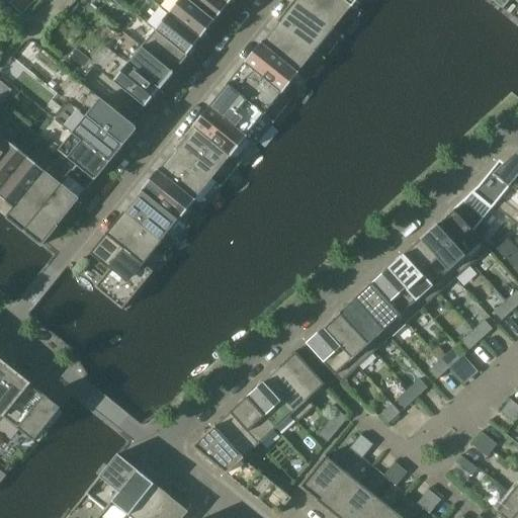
[(26,0),(19,0),(13,7),(21,15),(31,5),(26,0)]
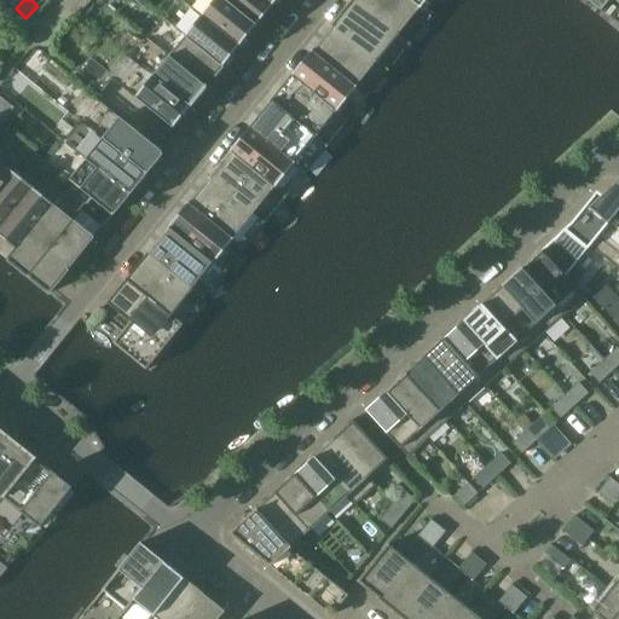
[(239,47),(255,27),(223,0),(214,0),(202,17),(239,47)]
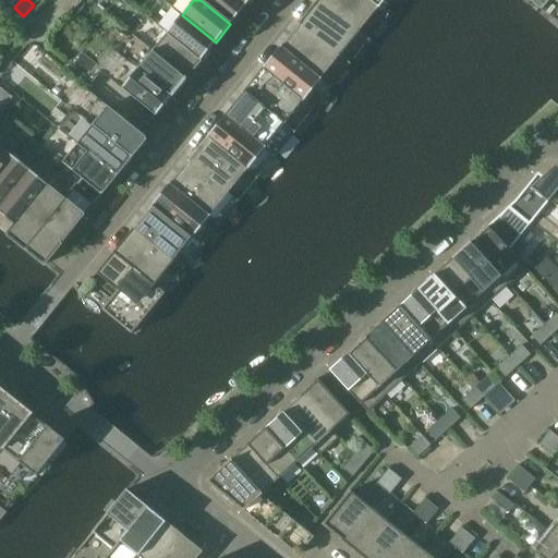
[(201,0),(230,24),(245,5),(238,0),(201,0)]
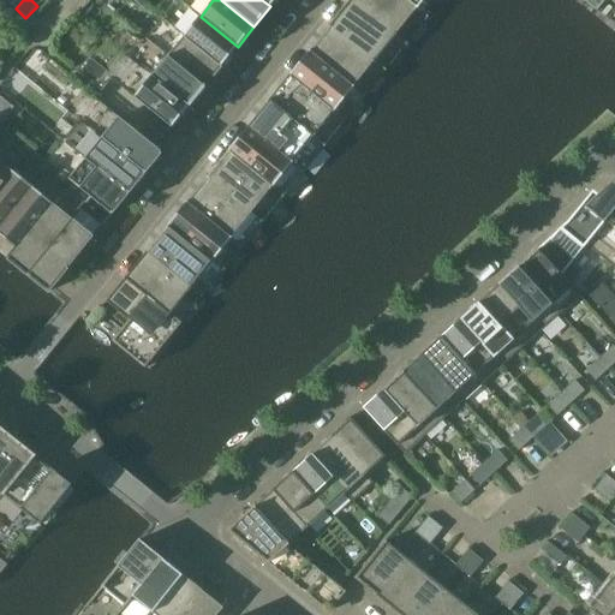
[(351,0),(330,25),(374,61),(386,71),(398,57),(386,47),(395,35),(351,0)]
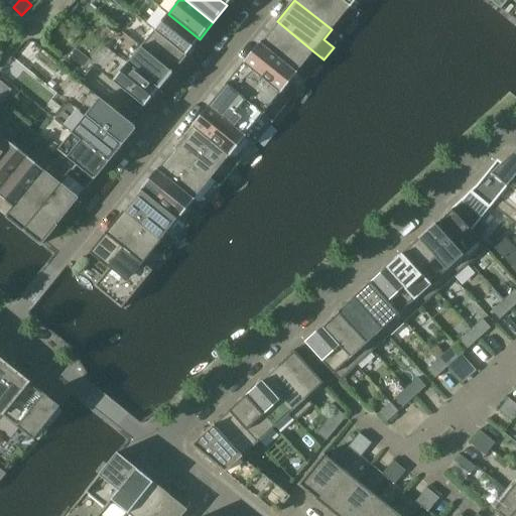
[(294,0),(332,29),(350,7),(340,0),(294,0)]
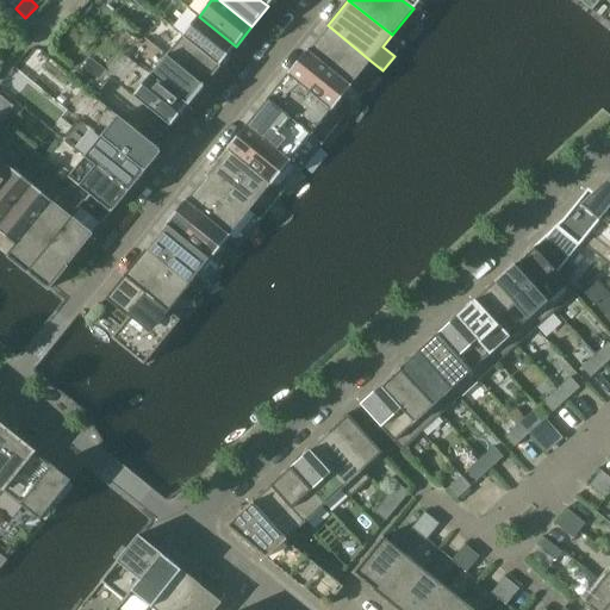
[(579,0),(579,1),(591,11),(601,0),(579,0)]
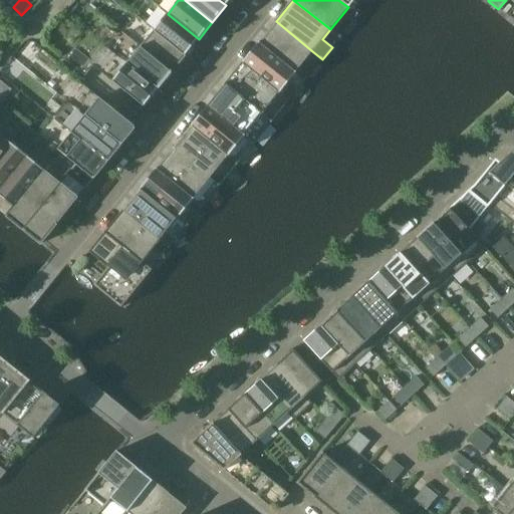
[(185,56),(199,39),(168,14),(154,30),(185,56)]
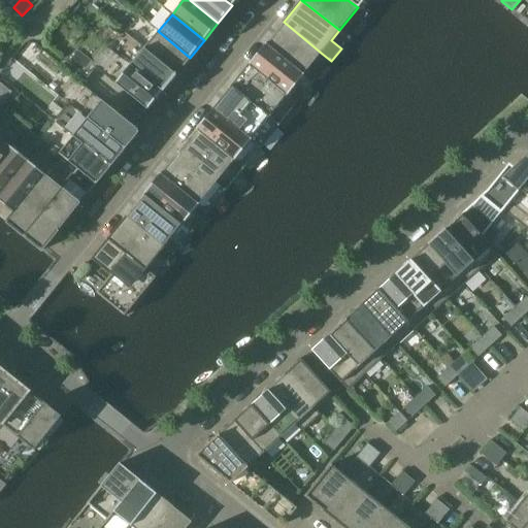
[(303,75),(321,53),(284,22),(265,44),(303,75)]
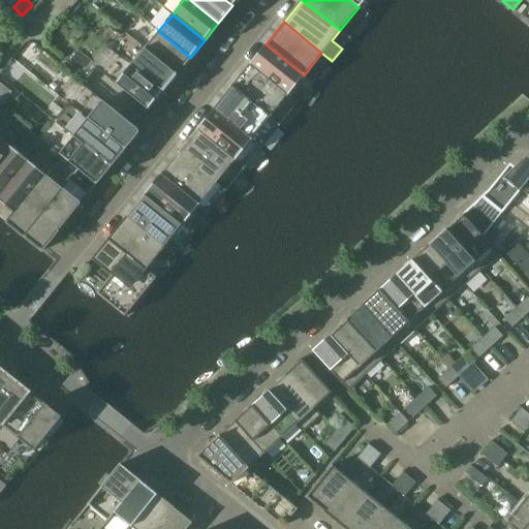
[(176,74),(190,58),(158,31),(144,49),(176,74)]
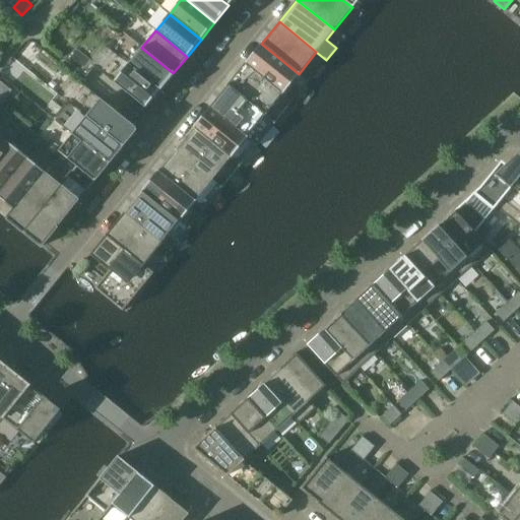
[(261,44),(246,64),(282,93),(299,74),(261,44)]
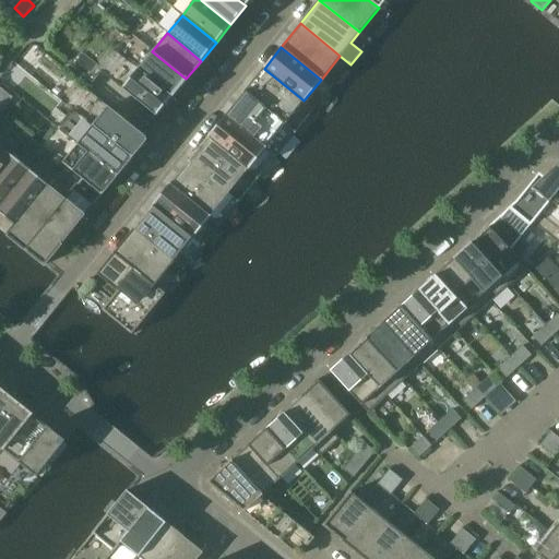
[(152,51),(138,70),(171,97),(186,79),(152,51)]
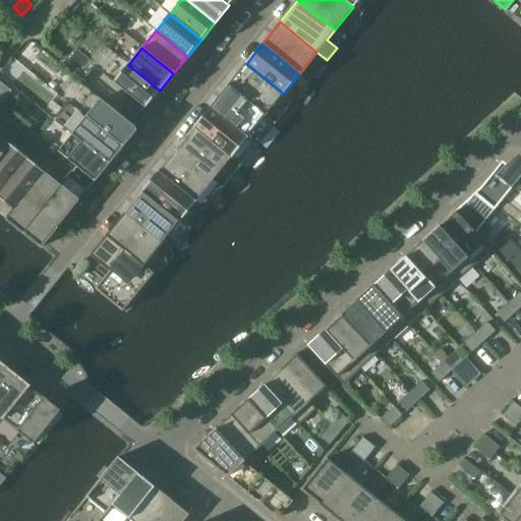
[(275,104),(283,94),(246,64),(228,85),(275,124),(285,112),(275,104)]
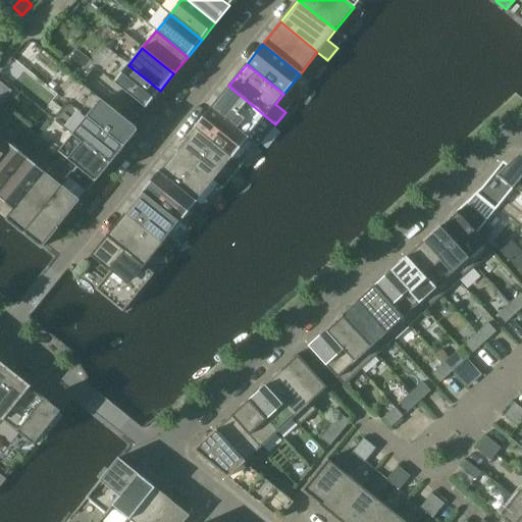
[(160,91),(128,65),(114,84),(146,109),(160,91)]
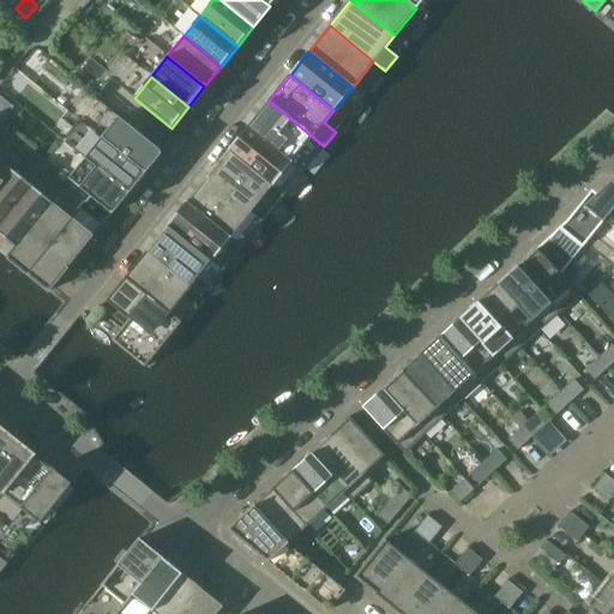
[(12,108),(0,98),(0,118),(4,120),(12,108)]
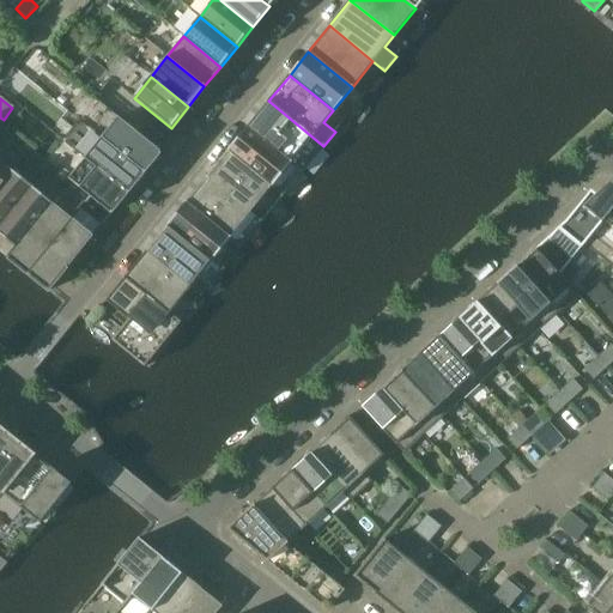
[(247,127),(302,173),(323,146),(268,101),(247,127)]
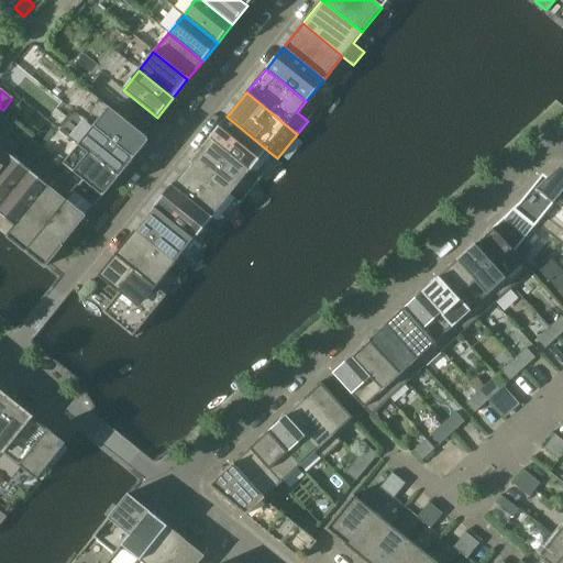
[(147,140),(144,136),(109,108),(92,127),(132,158),(147,140)]
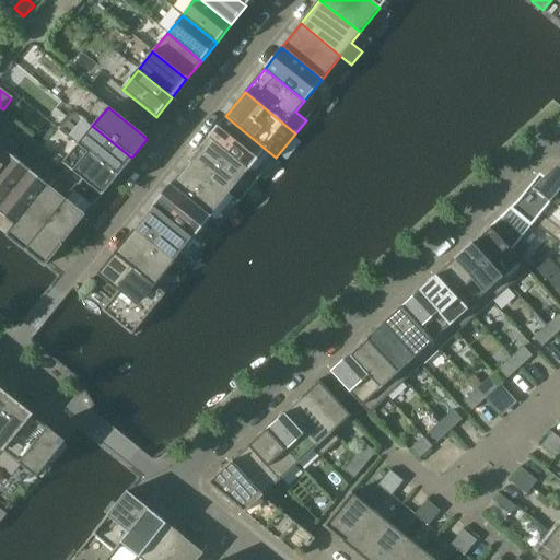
[(259,178),(276,158),(225,116),(209,138),(248,170),(259,178)]
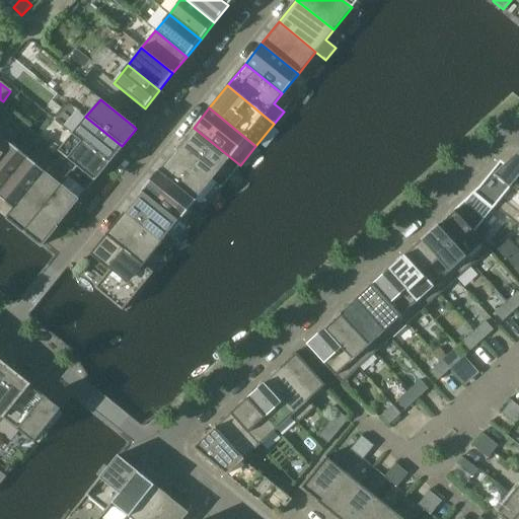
[(85,117),(72,134),(108,163),(122,146),(85,117)]
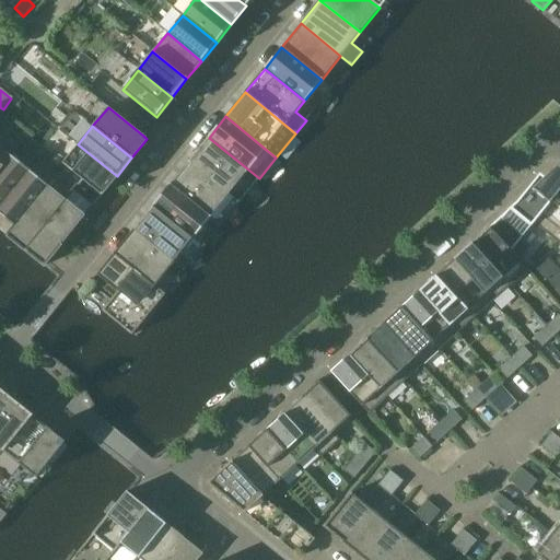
[(229,194),(248,170),(209,138),(189,161),(229,194)]
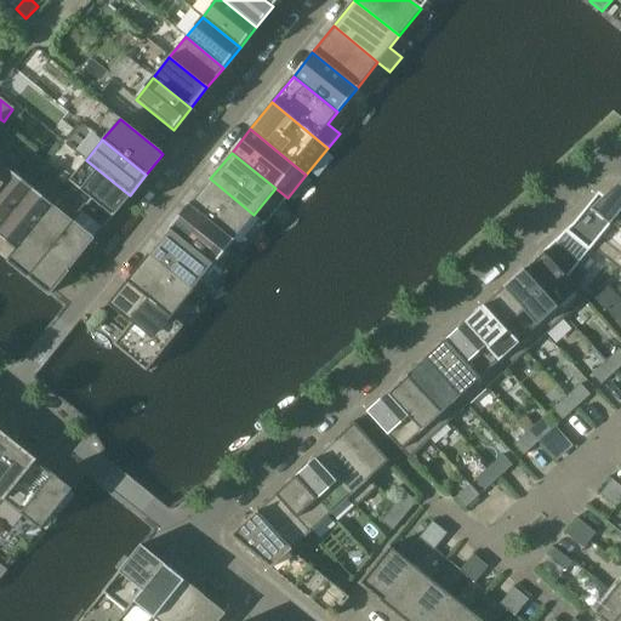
[(113,216),(130,195),(86,160),(69,181),(91,199),(113,216)]
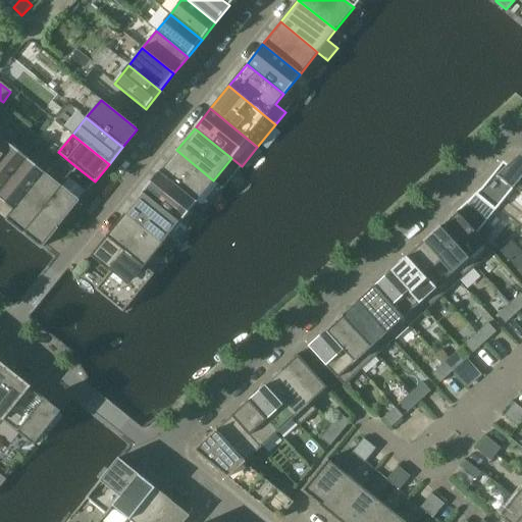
[(0,157),(10,145),(0,137),(0,157)]
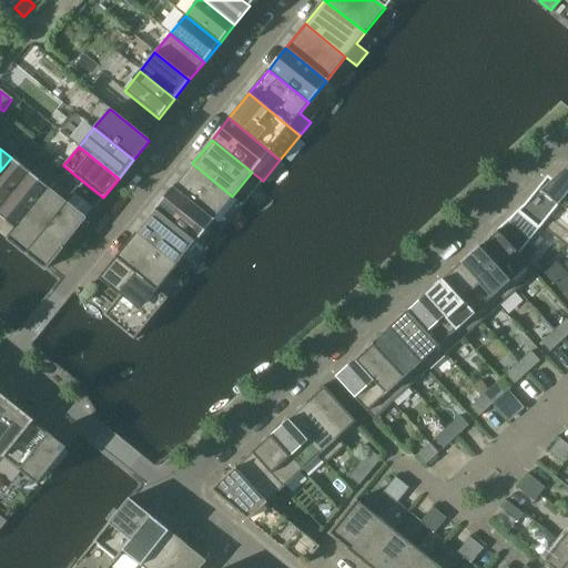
[(11,158),(0,171),(0,209),(29,173),(11,158)]
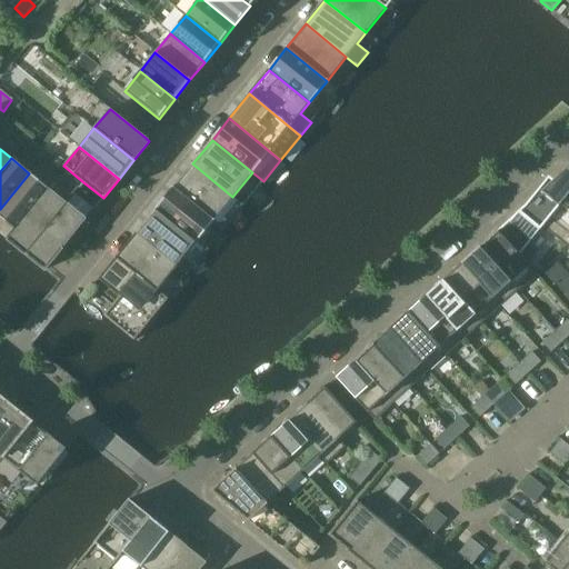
[(213,220),(232,197),(192,163),(173,188),(213,220)]
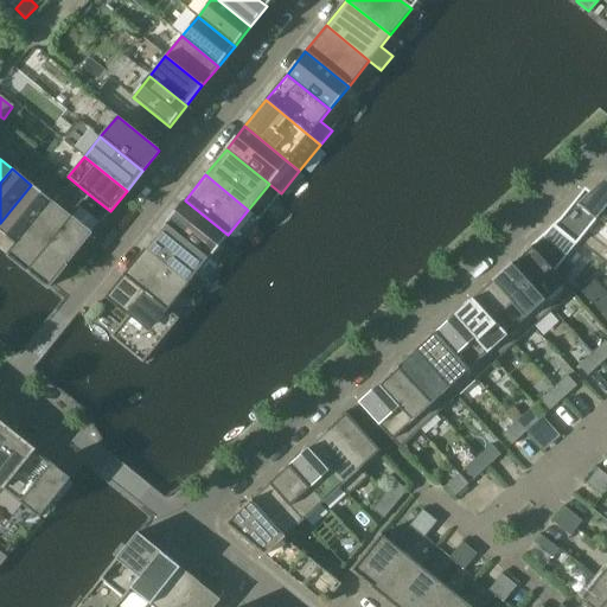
[(566,257),(579,242),(606,206),(606,181),(605,179),(589,192),(585,189),(560,219),(530,247),(554,272),(566,257)]
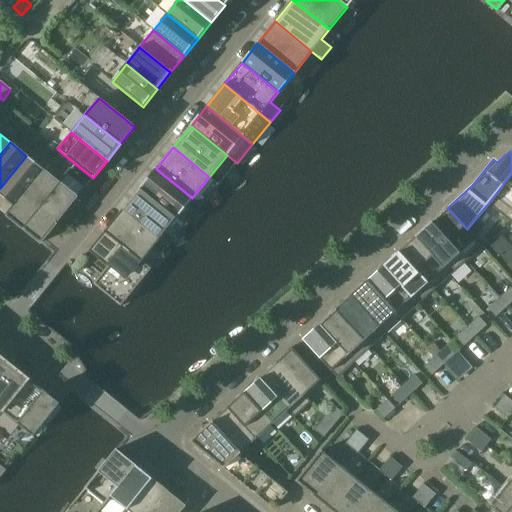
[(9,210),(10,211),(43,170),(26,156),(0,188),(0,196),(12,206),(9,210)]
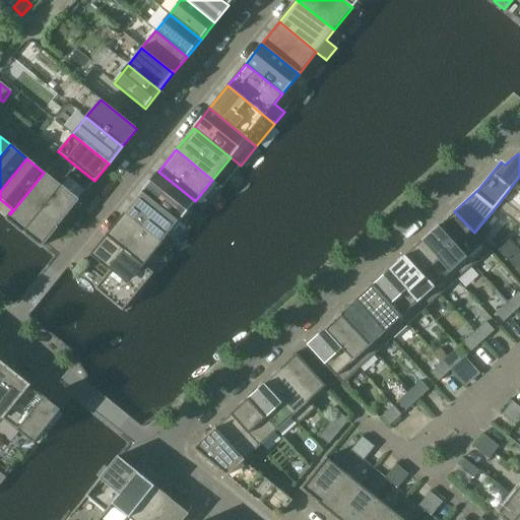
[(94,181),(76,167),(62,183),(61,186),(23,233),(41,247),(94,181)]
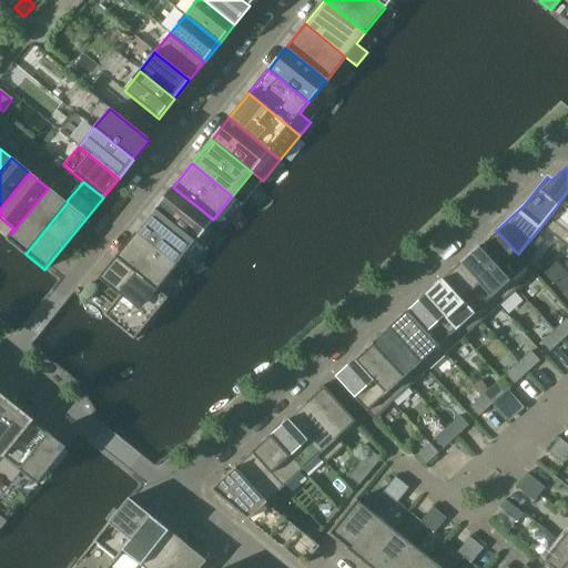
[(213,220),(173,188),(155,210),(195,242),(204,249),(222,227),(213,220)]
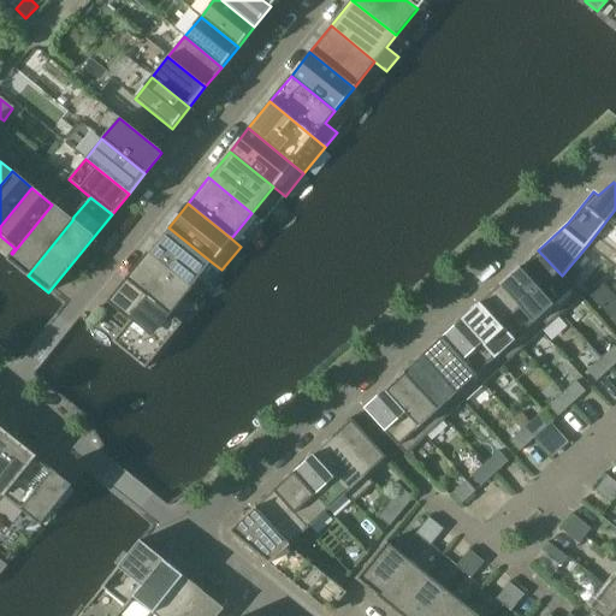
[(27,276),(28,276),(72,220),(52,205),(12,254),(13,254),(16,252),(23,256),(34,266),(27,274),(27,276)]
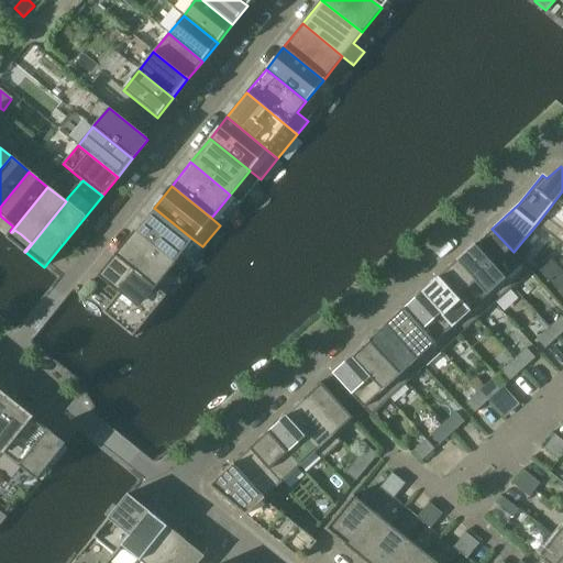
[(562,191),(537,224),(555,240),(562,229),(562,191)]
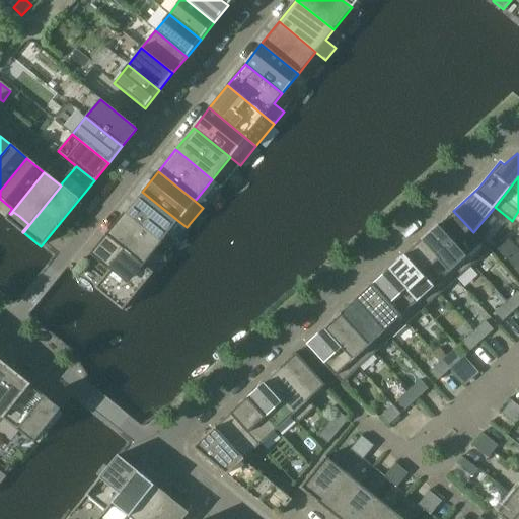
[(178,221),(142,192),(141,192),(124,213),(161,243),(178,221)]
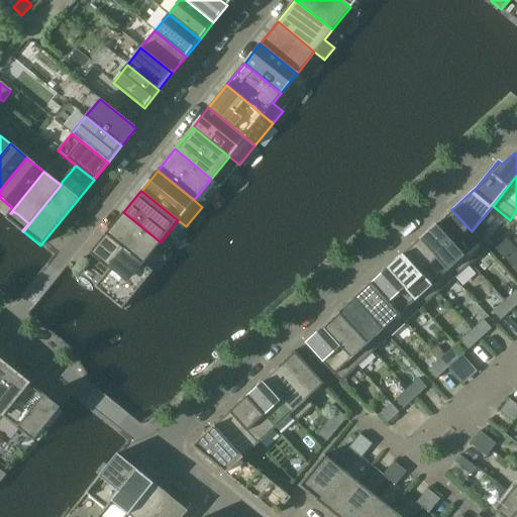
[(480,240),(472,231),(451,210),(435,225),(471,264),(487,248),(480,241),(480,240)]
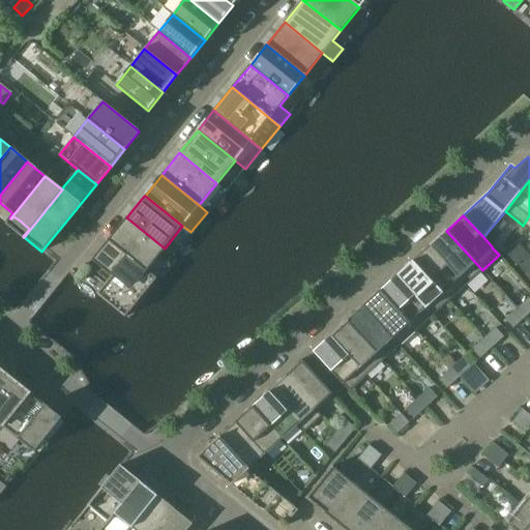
[(126,217),(108,240),(156,278),(166,267),(155,259),(165,248),(126,217)]
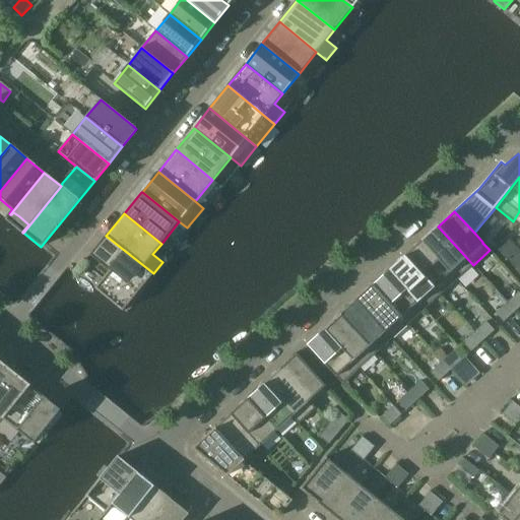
[(494,229),(484,220),(474,233),(482,242),(494,229)]
